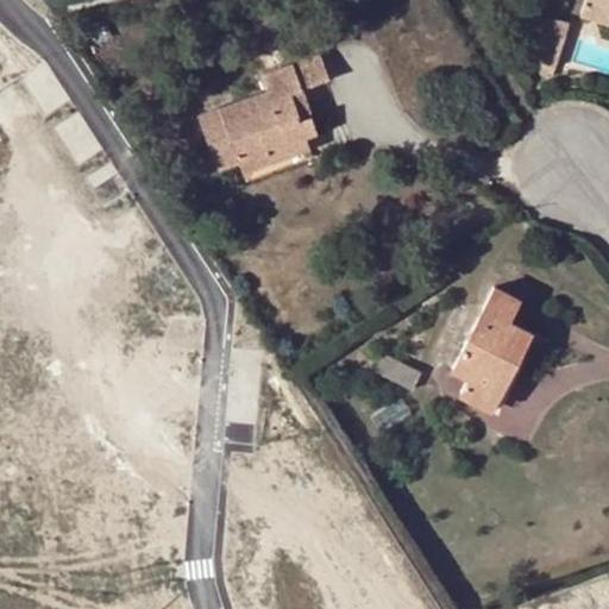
[(608,5),(590,0),(584,0),(581,14),(608,22),(608,5)]
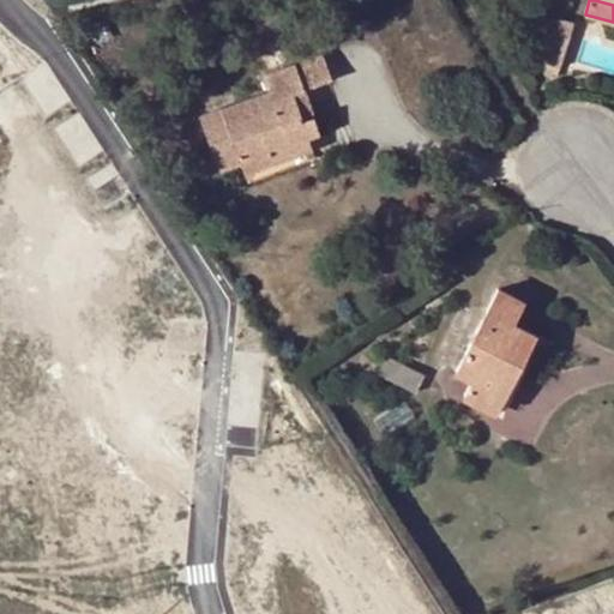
[(553,14),(537,61),(548,65),(560,68),(575,22),(553,14)]
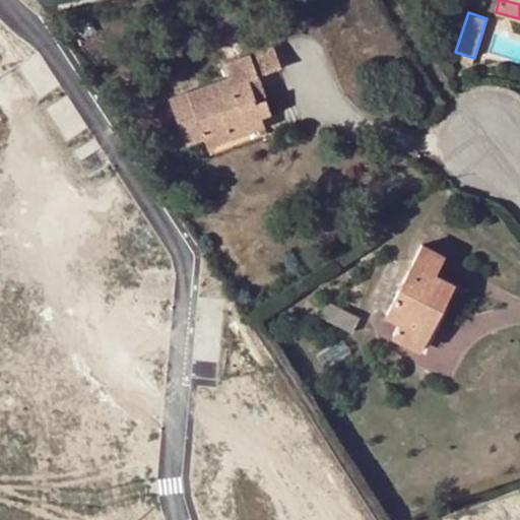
[(249,78),(258,76),(281,67),(273,47),(224,63),(230,76),(169,98),(185,143),(204,136),(208,152),(267,132),(261,116),(270,113),(266,100),(257,103),(249,78)]
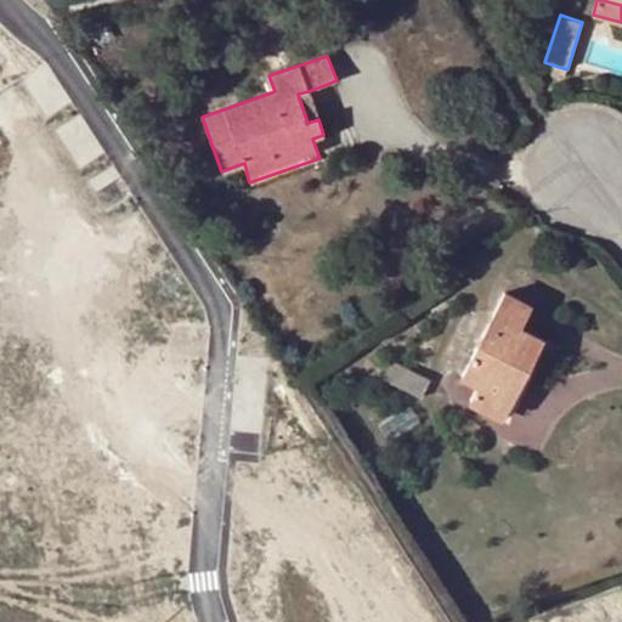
[(564,79),(567,69),(555,66),(553,75),(564,79)]
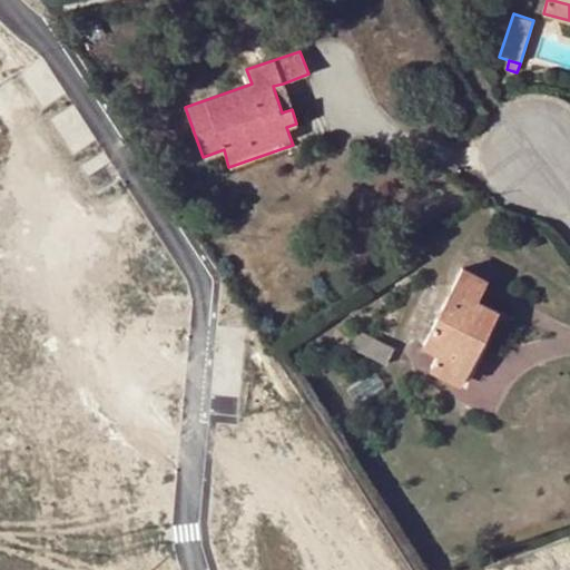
[(292,109),(283,84),(273,86),(282,112),(292,109)]
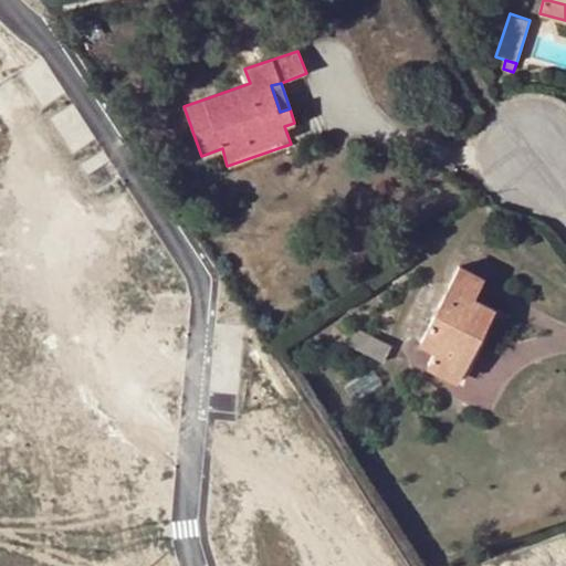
[(460,266),(420,344),(436,352),(428,366),(457,380),(495,307),(473,297),(482,279),(460,266)]
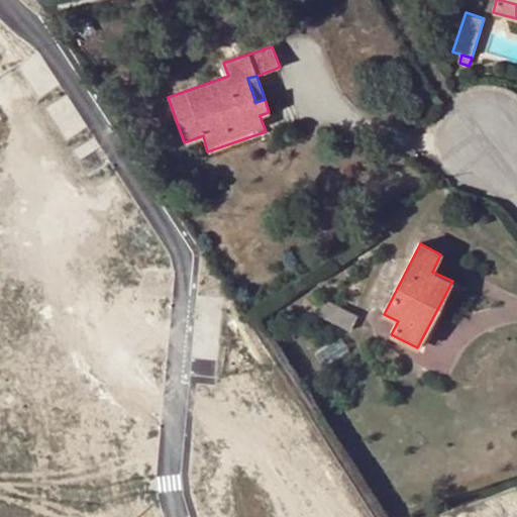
[(326,300),(319,315),(349,331),(357,315),(326,300)]
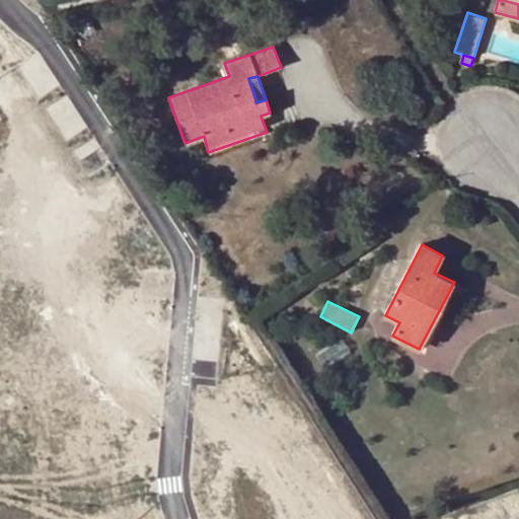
[(342,340),(317,356),(325,368),(350,352),(342,340)]
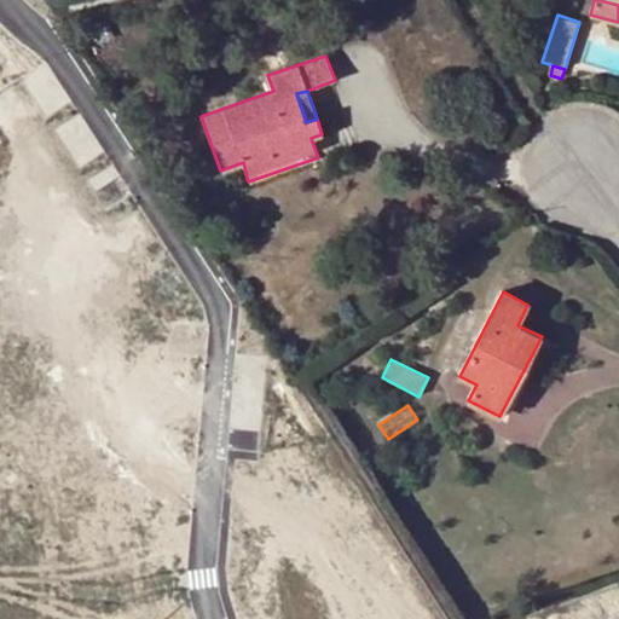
All buildings are outlined.
